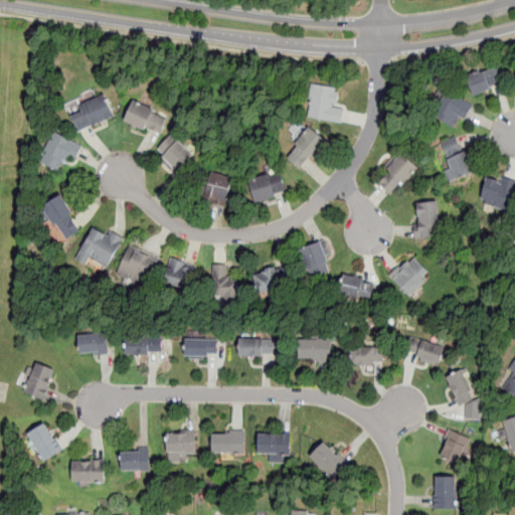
[(472,96),(503,88),(498,69),(467,77),(472,96)]
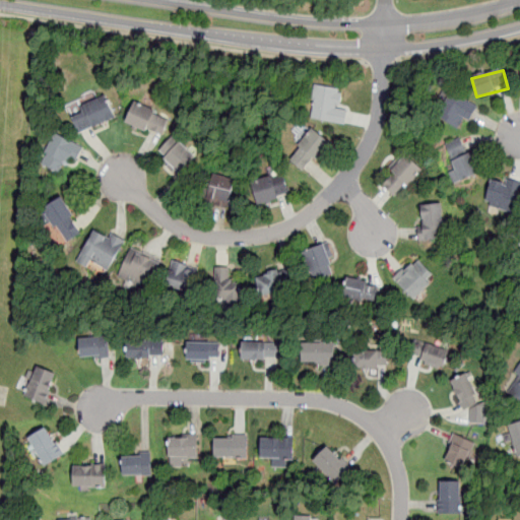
[(340,108),(343,90),(315,84),(308,118),(344,125),(347,110),(340,108)]
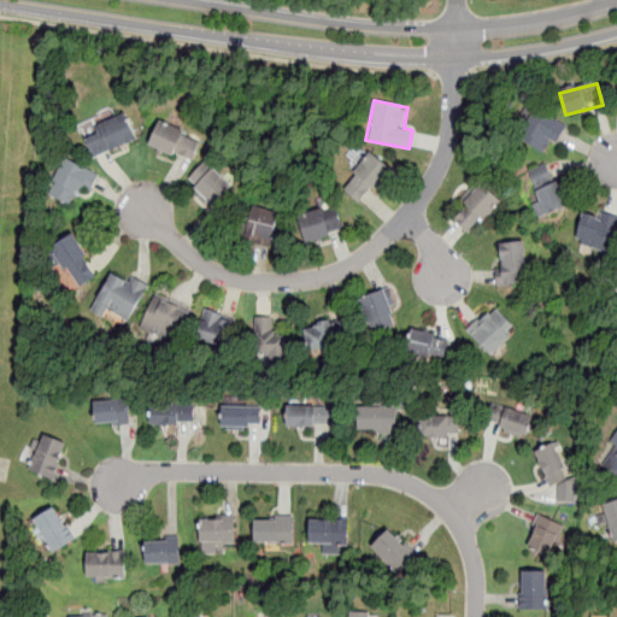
[(524,142),(547,154),(564,125),(541,112),(524,142)]
